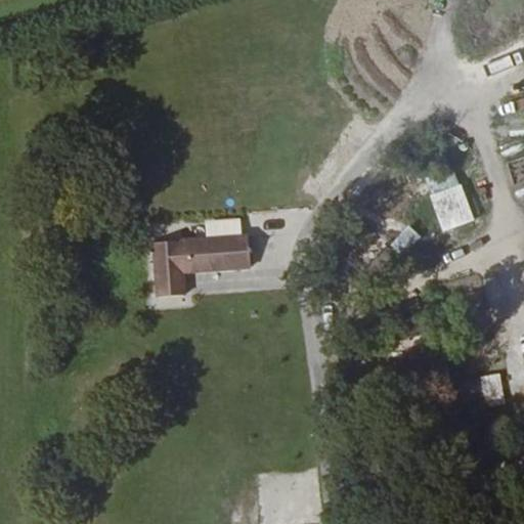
[(523,72),(510,77),(513,86),(523,83),(523,72)]
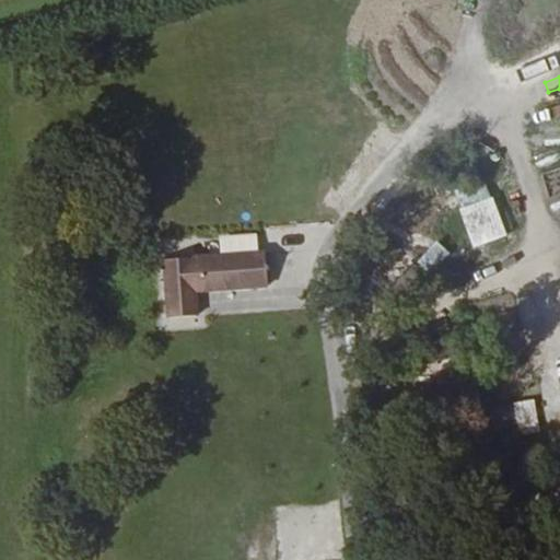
[(488,179),(459,187),(475,244),(503,236),(488,179)]
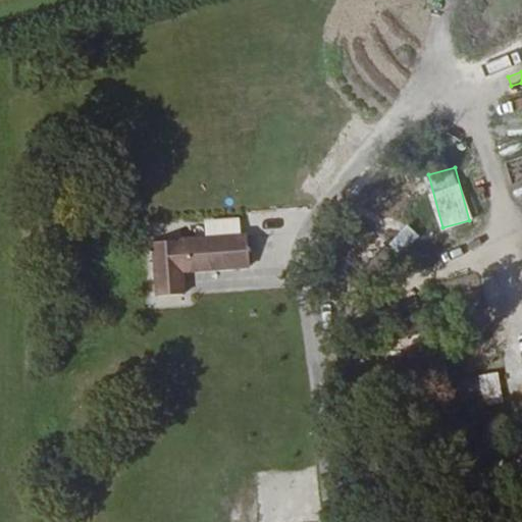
[(149,237),(151,298),(186,297),(185,270),(251,268),(250,233),(149,237)]
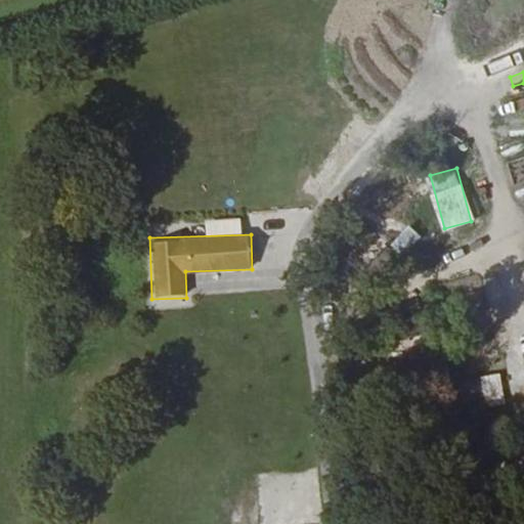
[(498,372),(466,380),(474,410),(507,401),(498,372)]
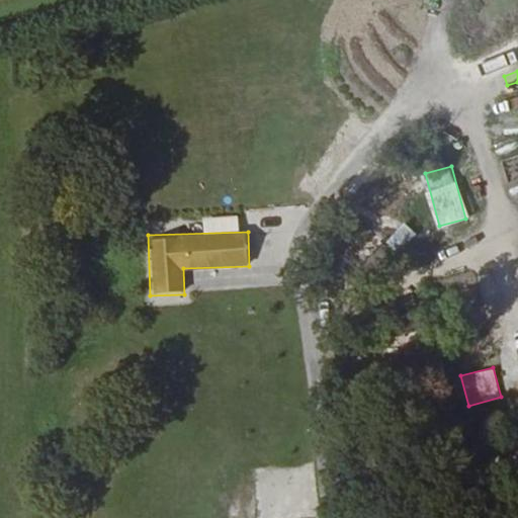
[(255,465),(256,517),(284,517),(317,517),(315,464),(255,465)]
